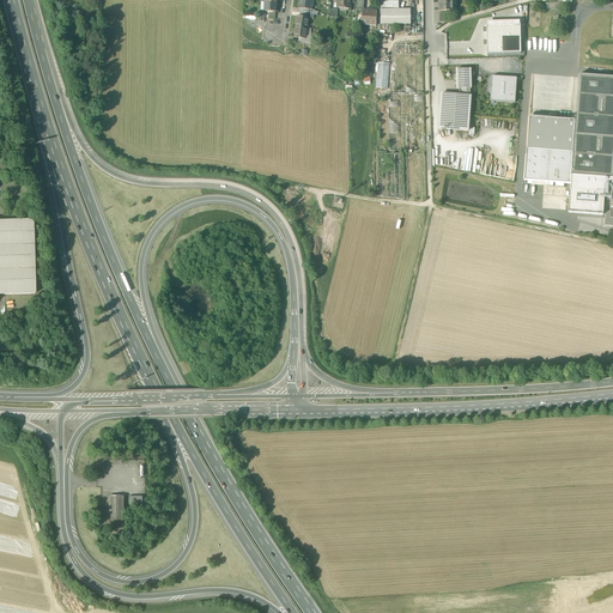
[(311,0),(299,0),(298,8),(307,10),(310,11),(310,10),(311,0)]
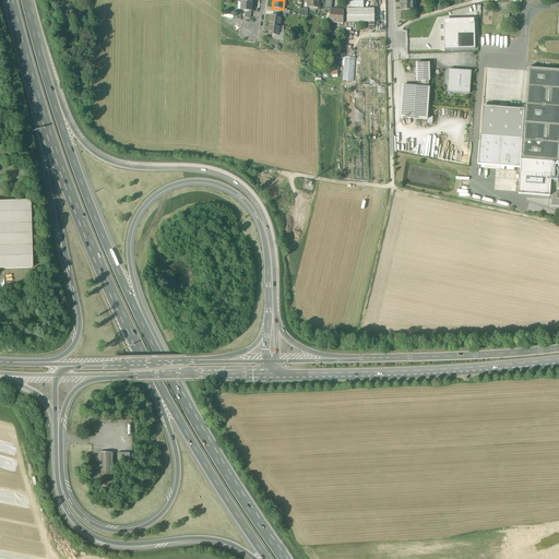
[(413,0),(400,0),(401,11),(407,11),(413,10),(413,0)]
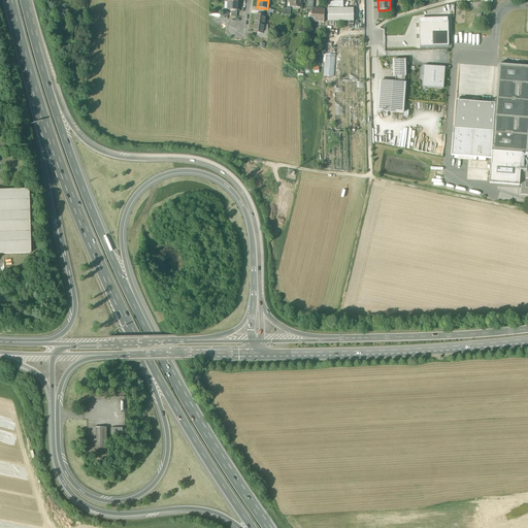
[(343,8),(328,8),(328,21),(354,21),(354,8),(343,8)]
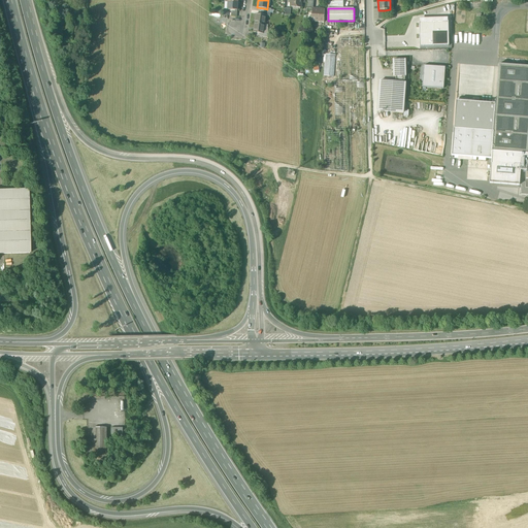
[(325,9),(312,9),(311,21),(324,22),(325,9)]
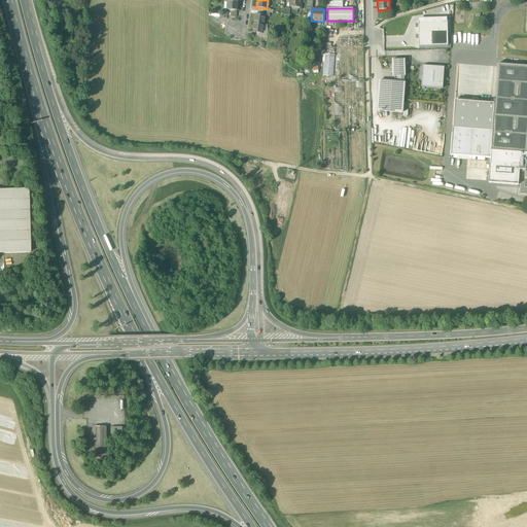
[(262,14),(255,13),(254,23),(265,25),(266,15),(262,14)]
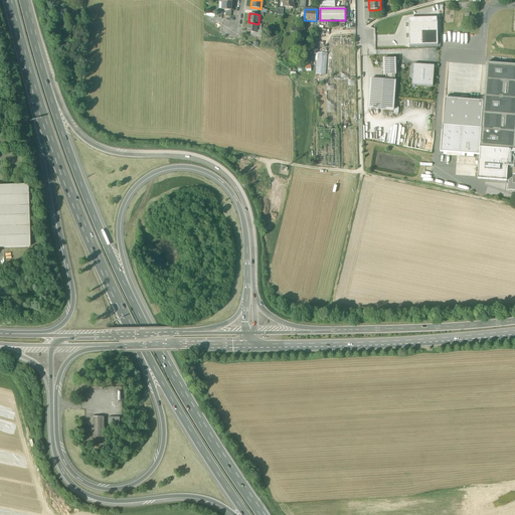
[(409,46),(438,45),(437,21),(408,22),(409,46)]
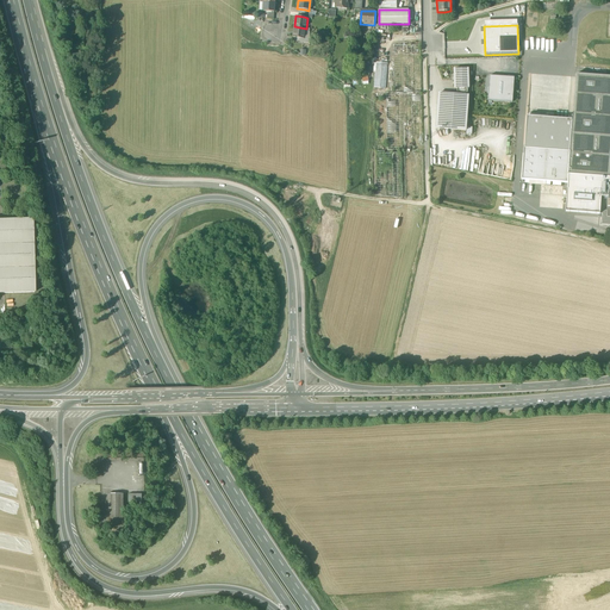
[(306,29),(294,26),(293,37),(304,39),(306,29)]
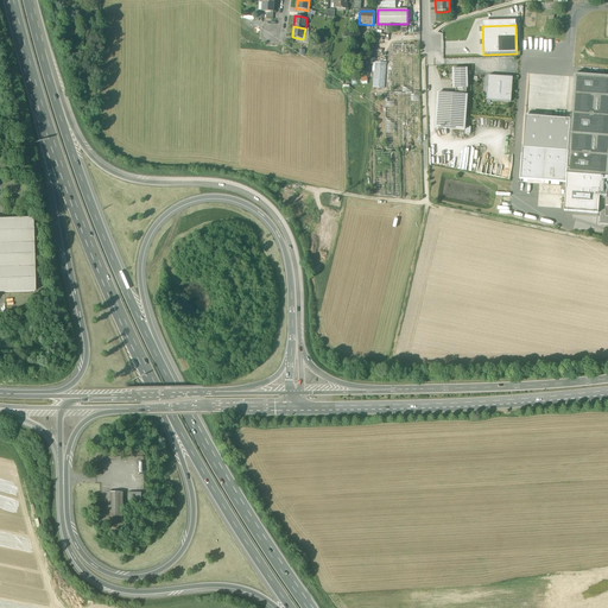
[(385,89),(386,64),(375,63),(373,88),(385,89)]
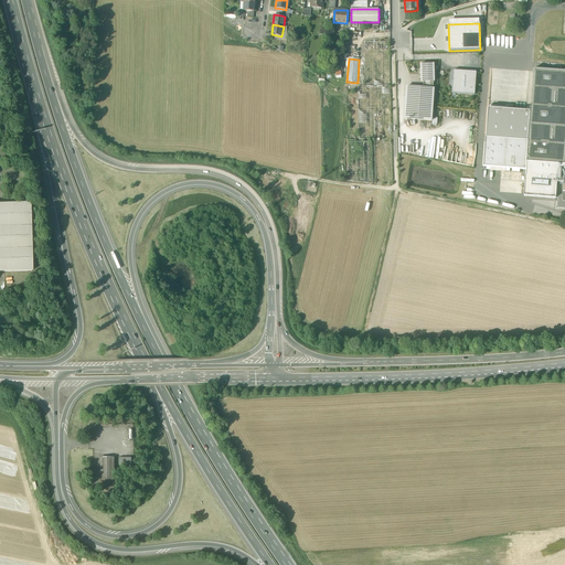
[(434,64),(420,64),(420,82),(434,82),(434,64)]
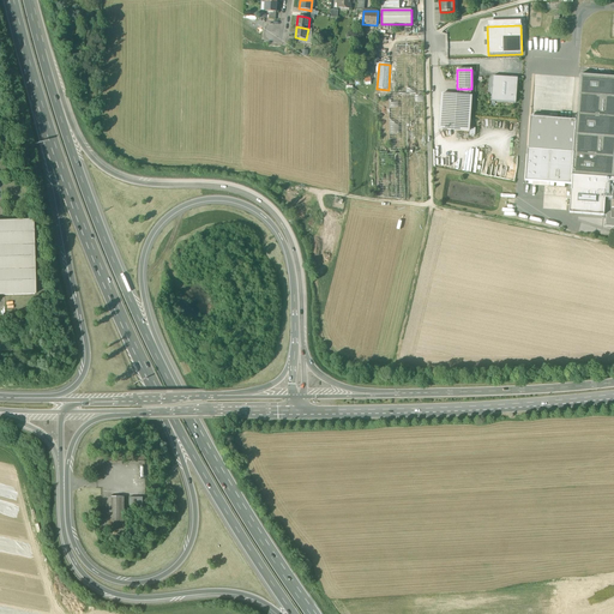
[(613,77),(579,74),(576,121),(573,154),(572,176),(613,179),(613,77)]
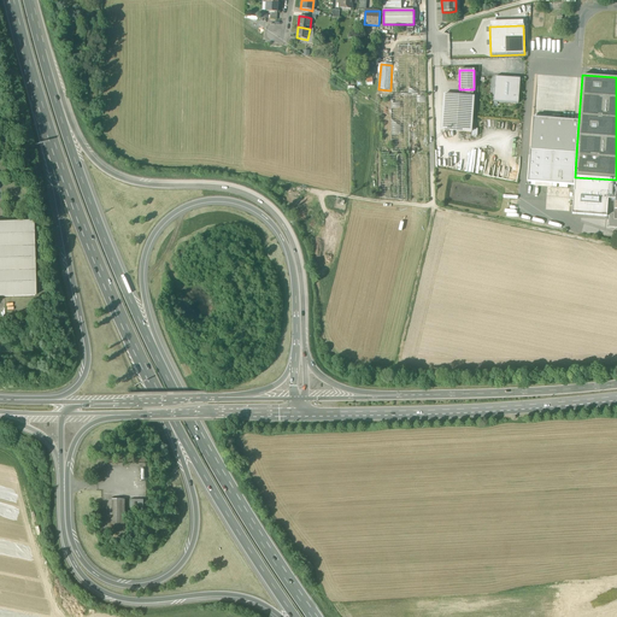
[(518,105),(521,80),(495,78),(494,103),(518,105)]
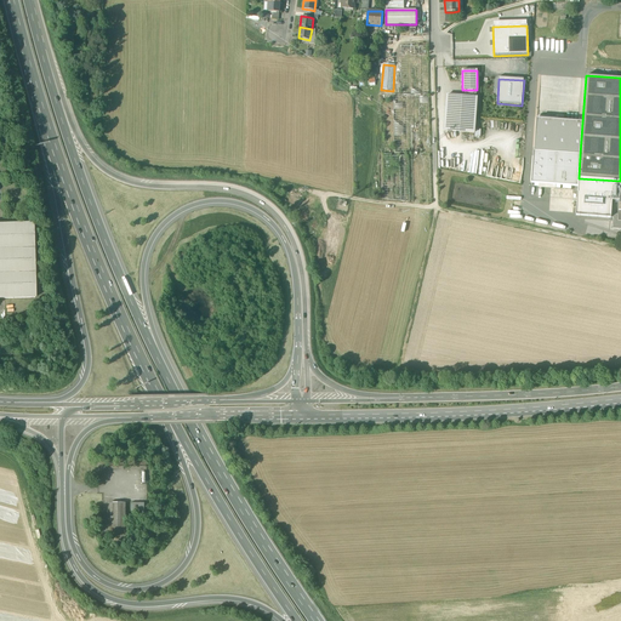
[(477,97),(446,95),(444,131),(474,134),(477,97)]
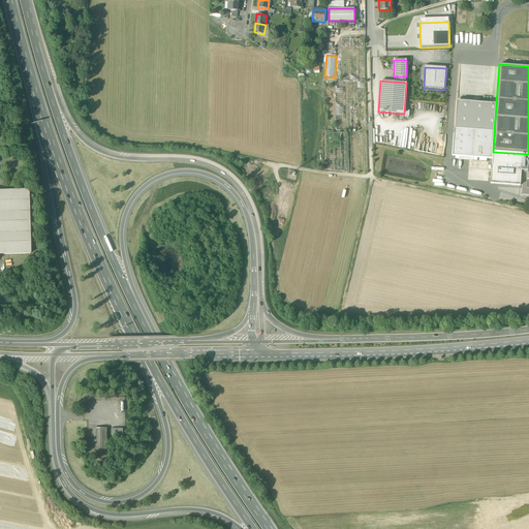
[(457,101),(455,129),(494,132),(496,104),(479,103),(479,100),(475,100),(475,102),(457,101)]
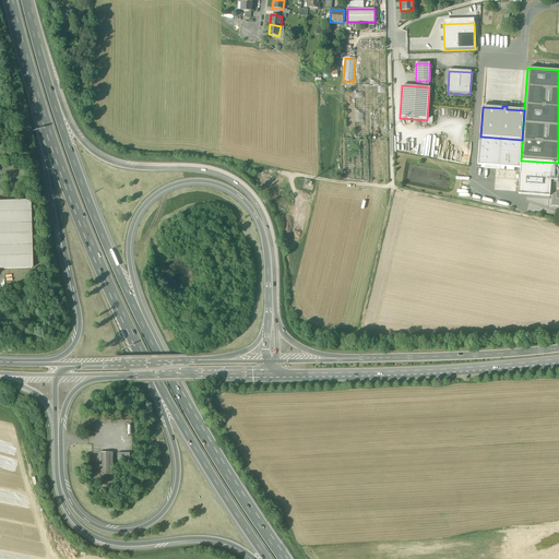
[(522,140),(480,137),(478,165),(485,166),(500,167),(520,168),(521,161),(522,140)]
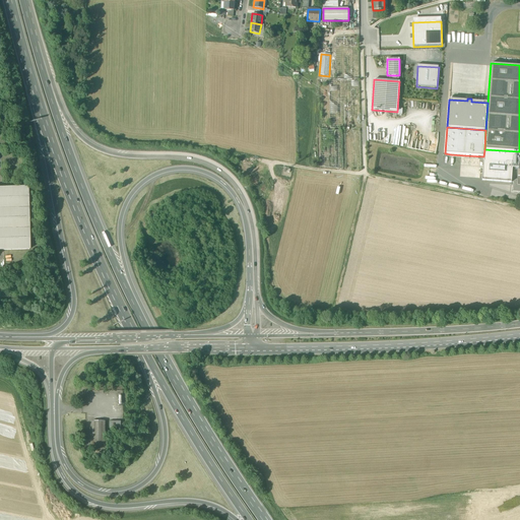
[(519,151),(484,149),(483,156),(482,181),(511,183),(511,182),(514,182),(517,183),(519,159),(519,151)]
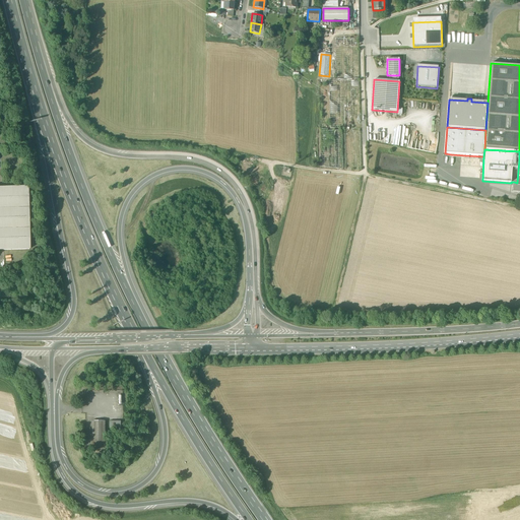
[(27,187),(0,188),(0,250),(29,250),(27,187)]
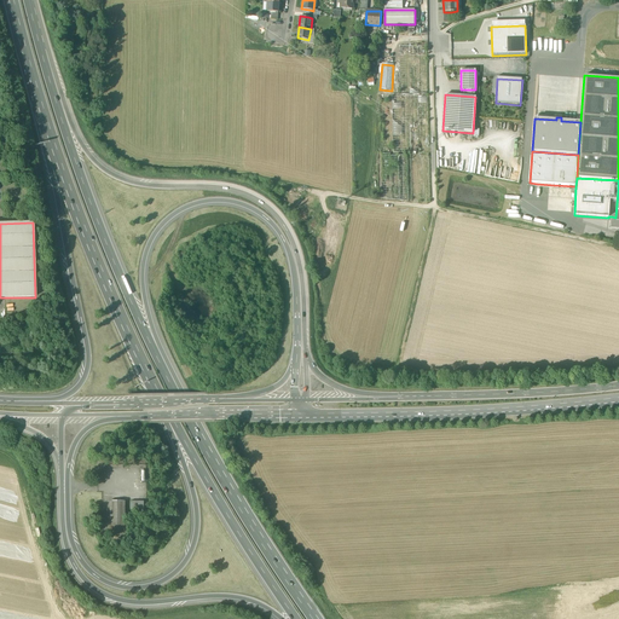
[(125,532),(125,502),(110,502),(110,532),(125,532)]
